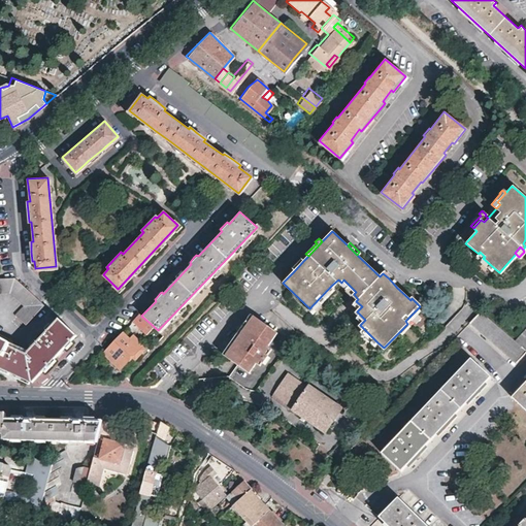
[(480,252),(479,254),(477,257),(488,267),(487,267),(490,271),(493,267),(483,258),(485,257),(480,252)]
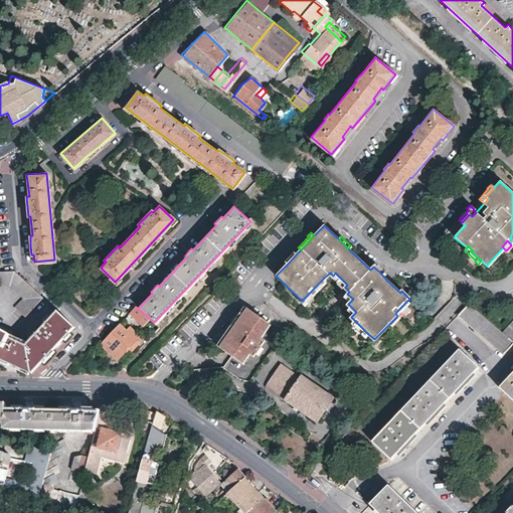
[(287,265),(296,254),(294,252),(285,262),(287,265)]
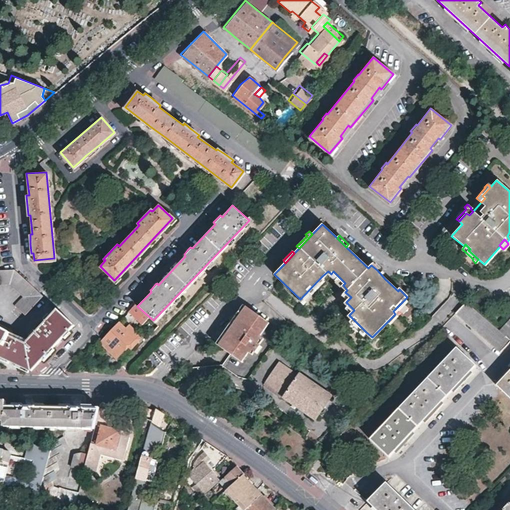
[(12,266),(0,267),(0,281),(8,281),(22,295),(14,303),(24,313),(42,294),(12,266)]
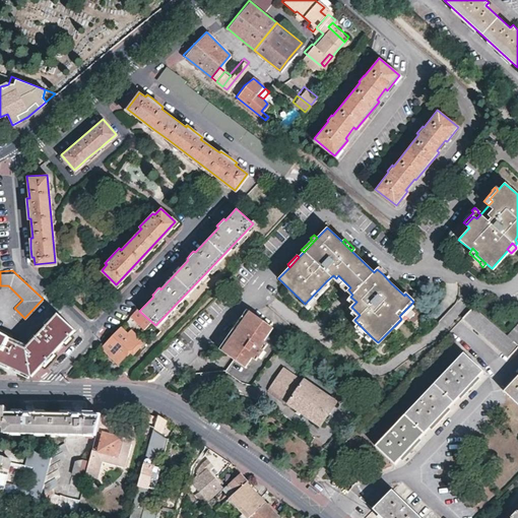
[(383,274),(391,283),(393,281),(385,272),(383,274)]
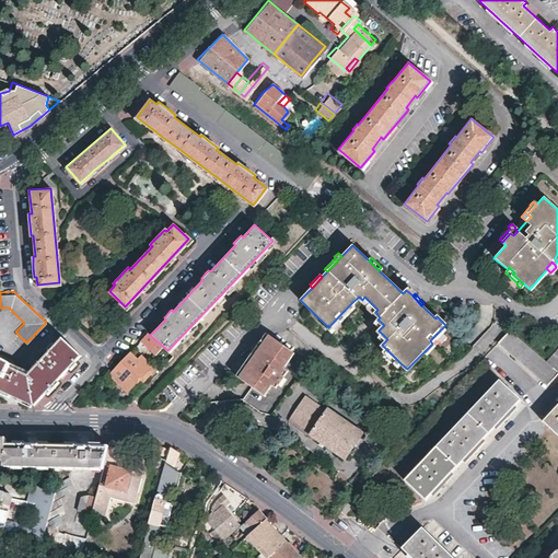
[(364,297),(362,300),(375,312),(378,310),(364,297)]
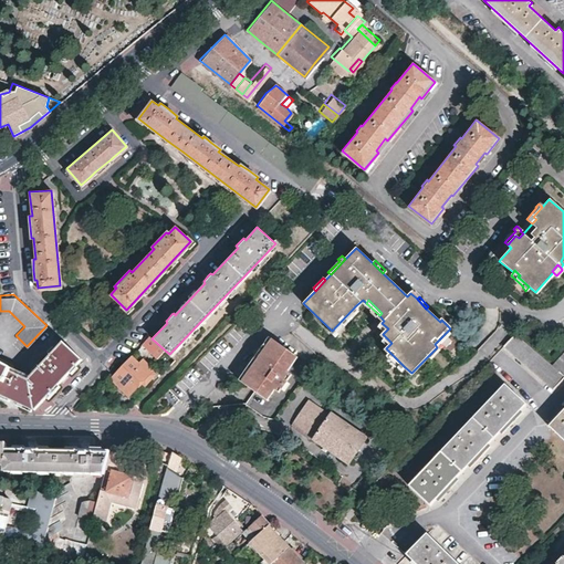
[(356,305),(332,331),(330,333),(334,337),(337,333),(336,332),(359,309),(356,305)]
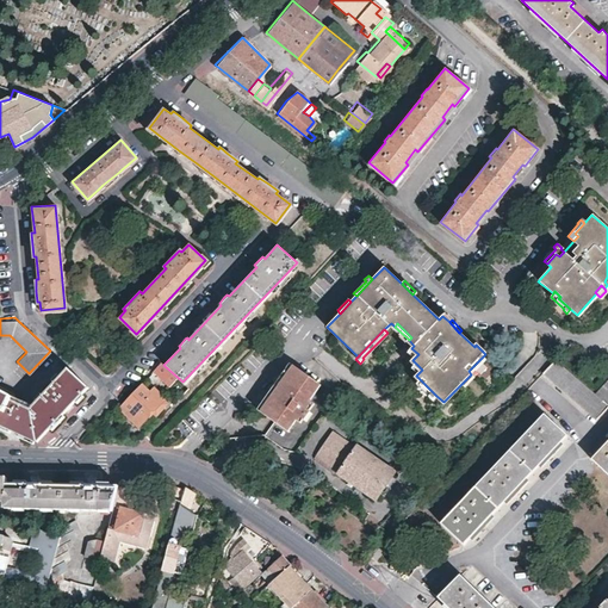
[(469,371),(471,374),(485,360),(482,358),(469,371)]
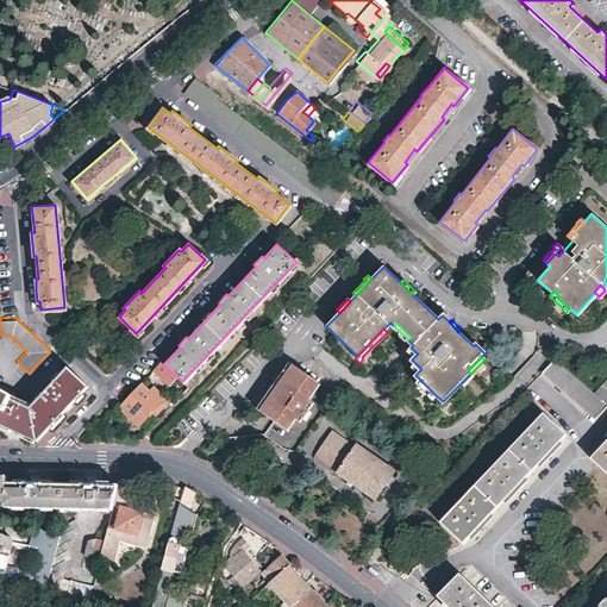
[(552,357),(540,370),(594,417),(606,401),(606,376),(600,385),(593,390),(552,357)]
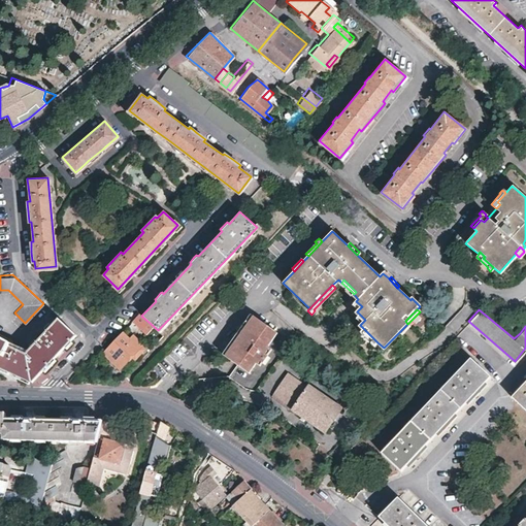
[(131,320),(155,342),(162,334),(158,330),(141,316),(138,311),(133,318),(131,320)]
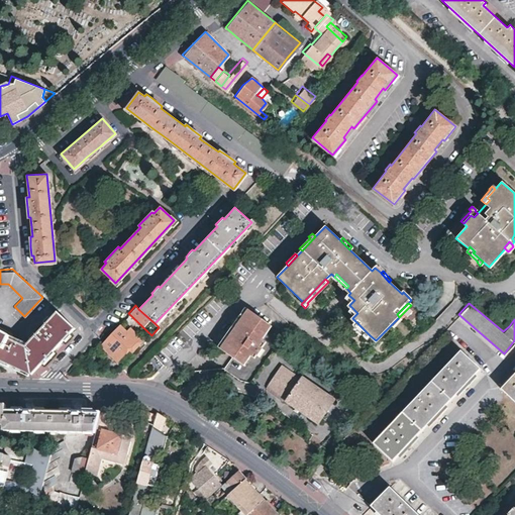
[(261,337),(271,325),(244,306),(215,344),(229,353),(241,363),(248,353),(251,349),(255,352),(258,354),(263,348),(260,346),(256,343),(261,337)]
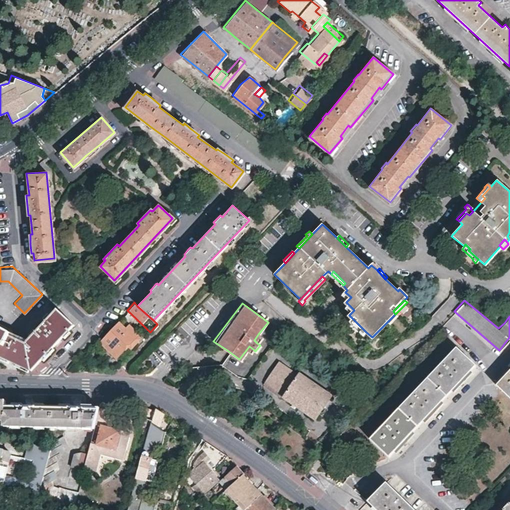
[(27,368),(29,368),(54,342),(73,323),(57,308),(26,340),(10,331),(11,328),(0,322),(0,354),(10,360),(27,368)]
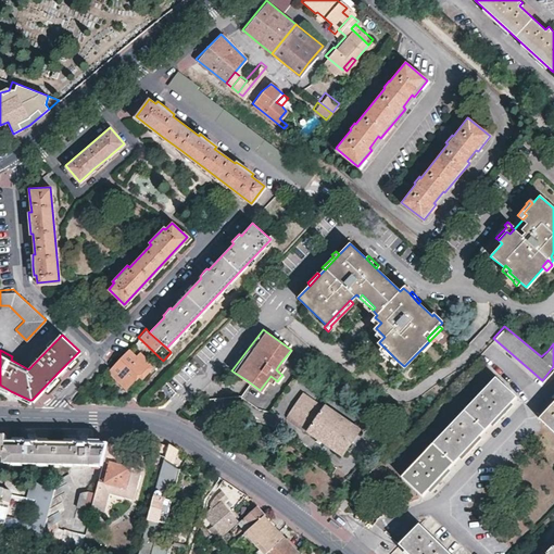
[(429,341),(420,350),(424,352),(431,343),(429,341)]
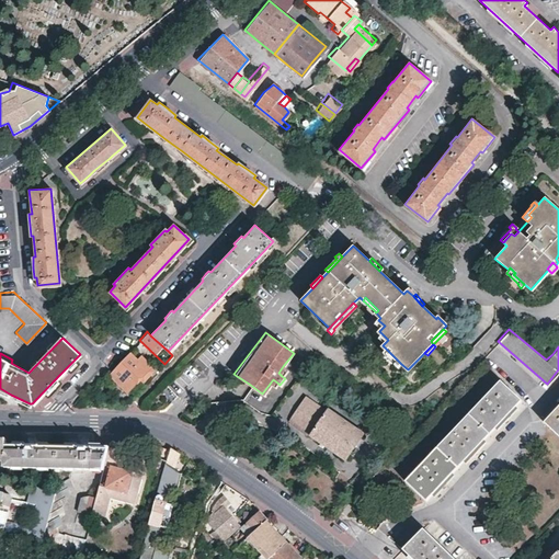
[(401,364),(386,349),(384,352),(396,363),(395,364),(398,367),(401,364)]
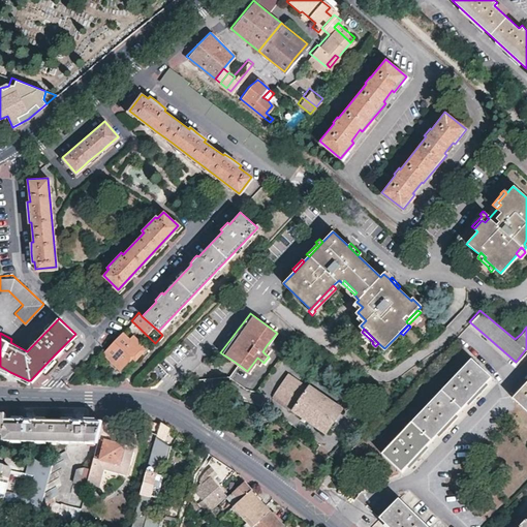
[(121,332),(101,350),(119,367),(132,353),(134,357),(143,348),(141,345),(142,344),(133,335),(129,339),(121,332)]
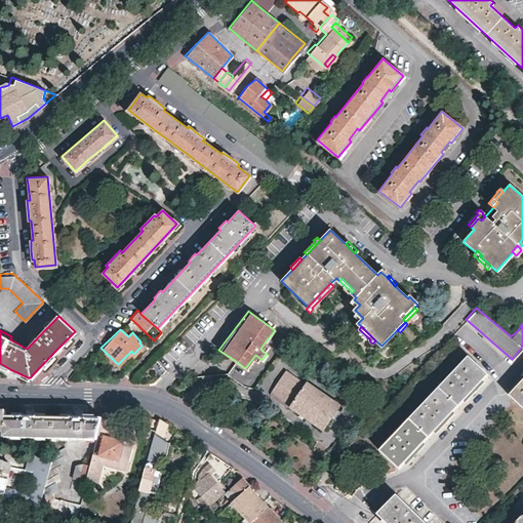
[(260,349),(264,352),(269,345),(265,343),(260,349)]
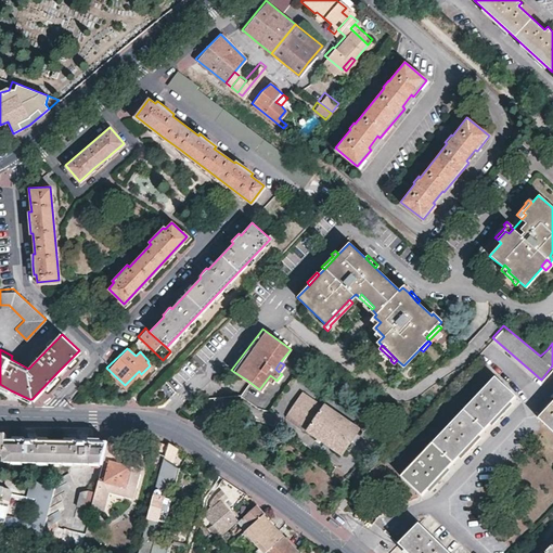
[(421,493),(514,395),(493,375),(400,474),(421,493)]
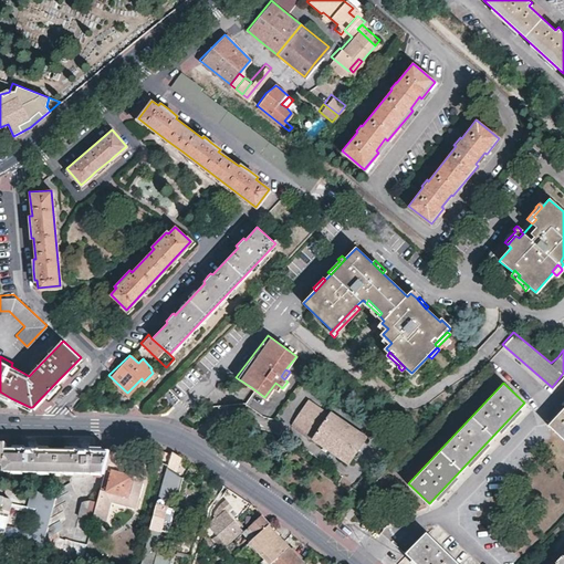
[(347,461),(365,436),(327,410),(326,413),(305,398),(290,419),(312,435),(311,436),(347,461)]
